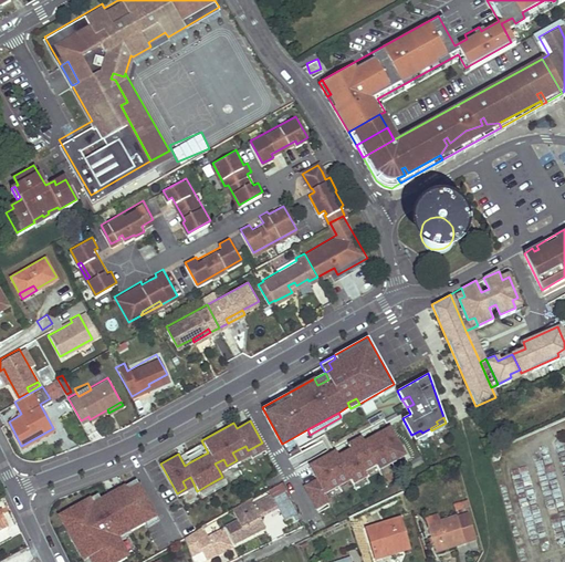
[(304,484),(315,506),(328,498),(325,490),(322,486),(335,479),(347,471),(349,477),(363,469),(361,465),(373,458),(375,462),(388,455),(401,448),(389,426),(364,440),(361,435),(347,443),(351,447),(338,454),(335,449),(309,464),(316,477),(304,484)]
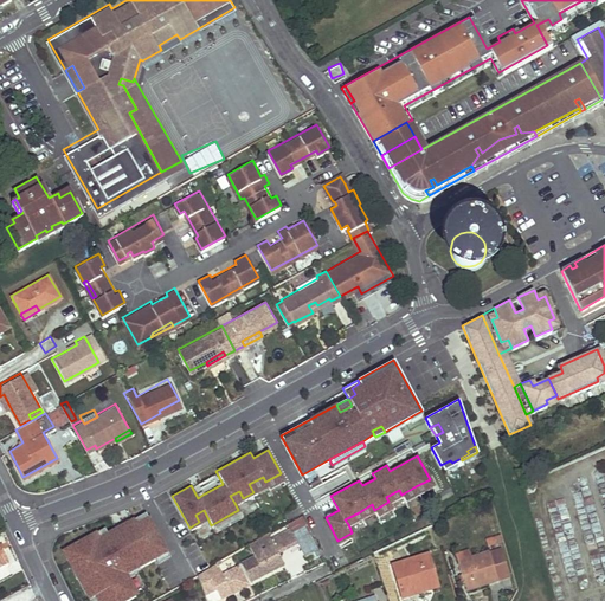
[(462,460),(461,458),(452,463),(450,460),(441,465),(444,471),(462,460)]
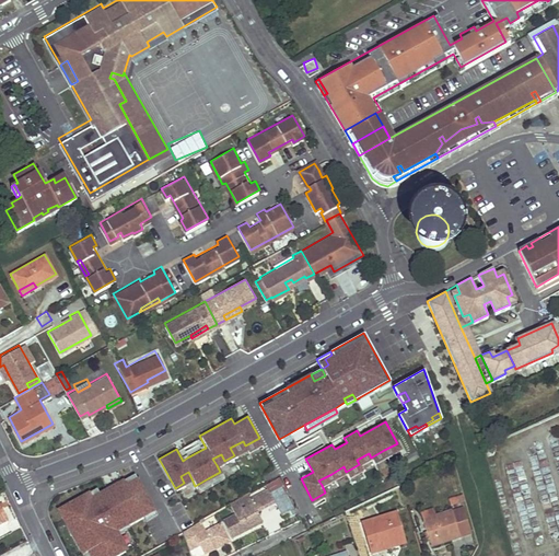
[(289,433),(279,439),(281,443),(291,438),(289,433)]
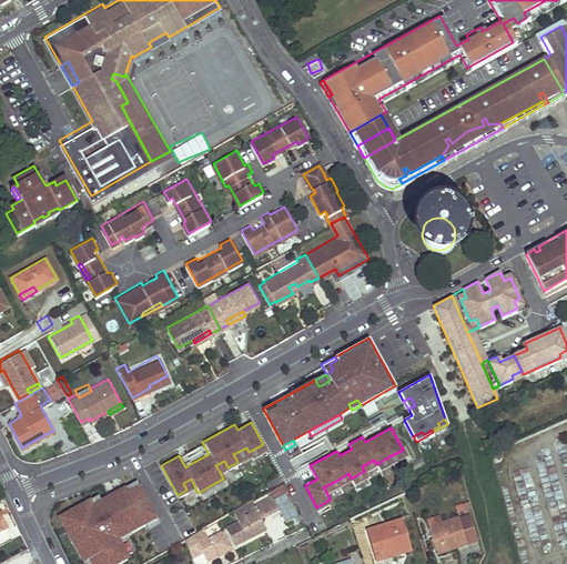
[(202,442),(198,445),(200,450),(186,457),(183,453),(179,455),(185,467),(190,464),(188,461),(202,453),(204,456),(209,454),(202,442)]
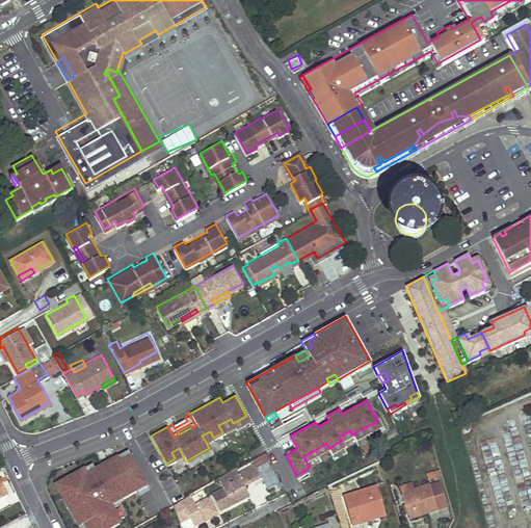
[(246,416),(233,423),(235,425),(236,428),(248,421),(246,416)]
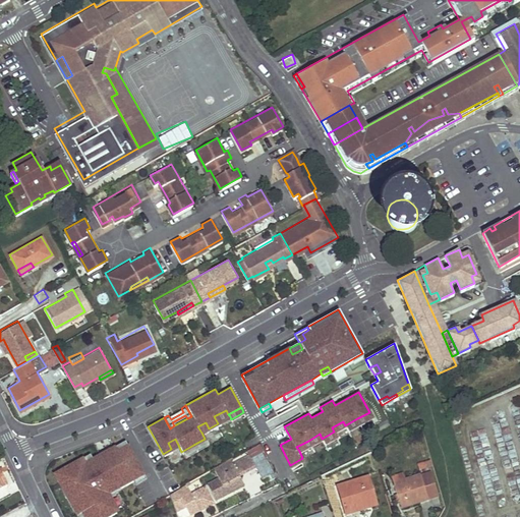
[(181,408),(168,415),(171,419),(183,412),(181,408)]
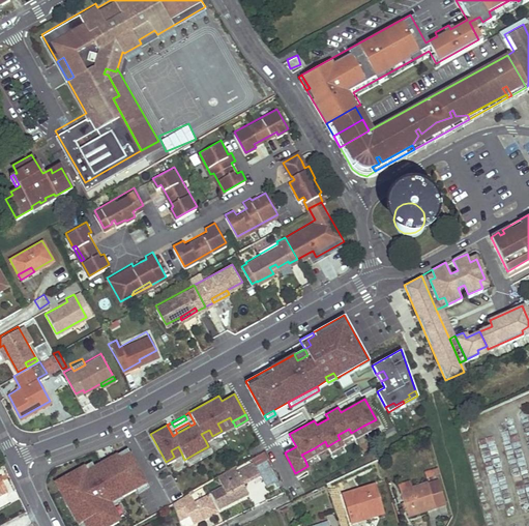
[(217,424),(222,431),(234,424),(232,421),(230,417),(217,424)]
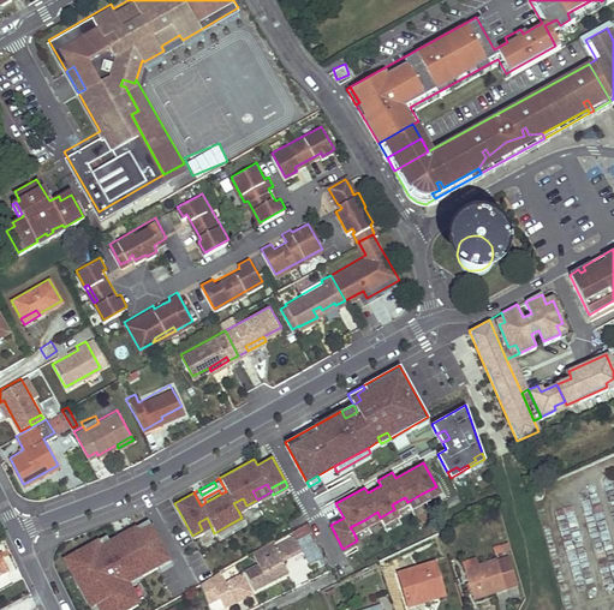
[(439,491),(436,486),(422,494),(425,500),(439,491)]
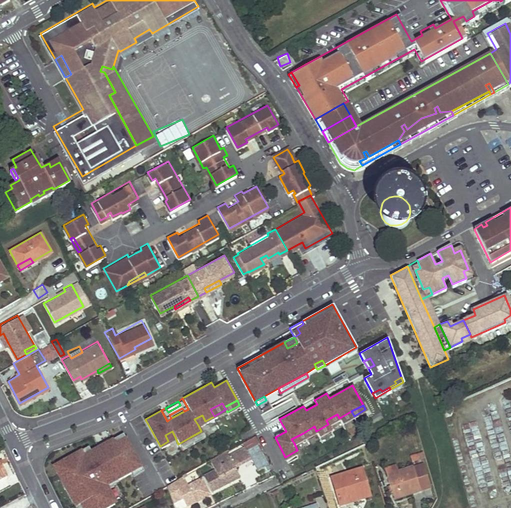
[(351,411),(339,418),(342,422),(354,416),(351,411)]
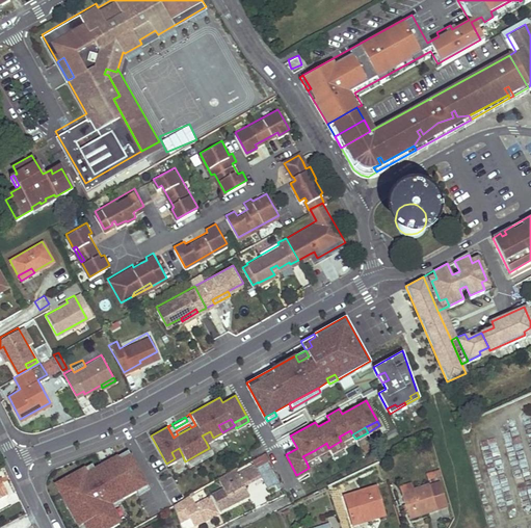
[(350,430),(339,437),(341,441),(352,434),(350,430)]
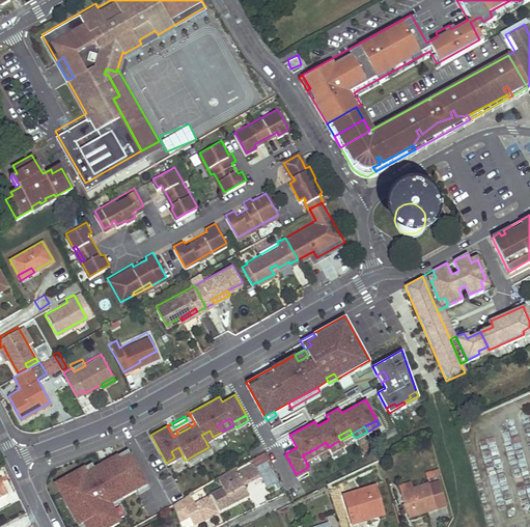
[(210,431),(201,435),(205,441),(213,437),(210,431)]
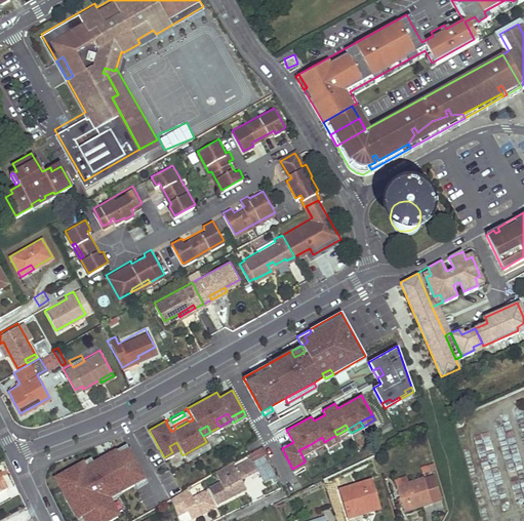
[(336,435),(324,442),(327,446),(339,439),(336,435)]
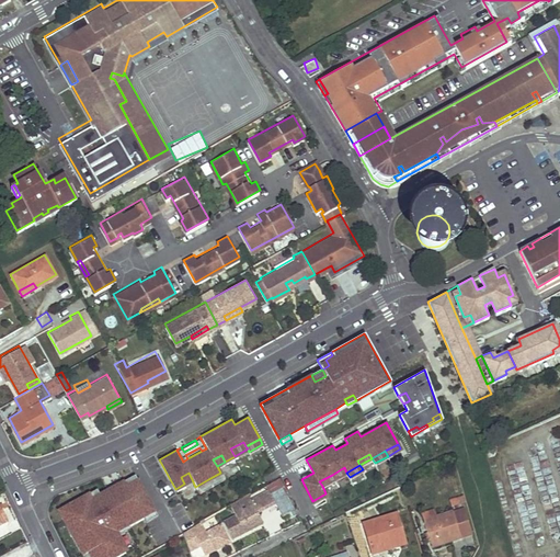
[(346,473),(344,467),(332,475),(334,479),(346,473)]
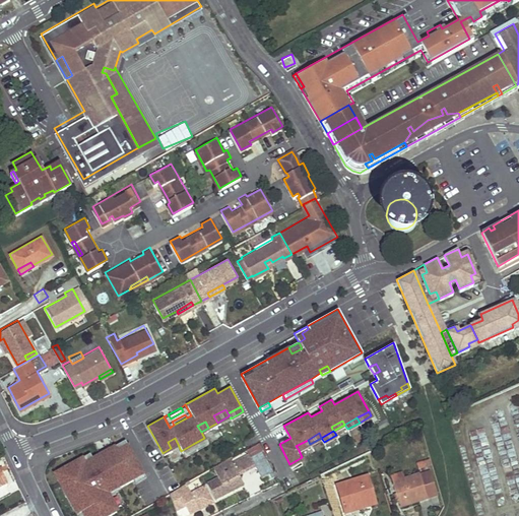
[(178,444),(175,438),(168,442),(171,448),(178,444)]
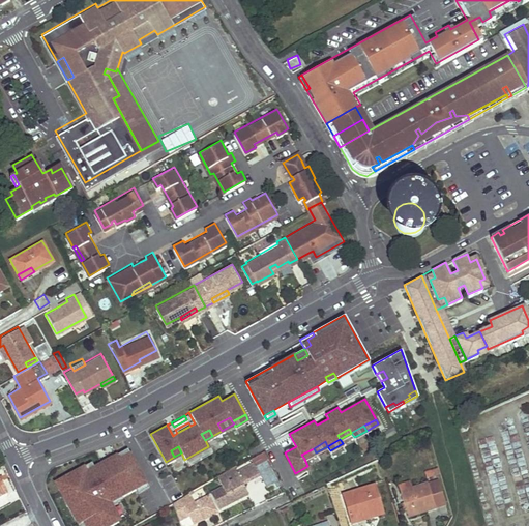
[(208,446),(197,453),(199,458),(211,450),(208,446)]
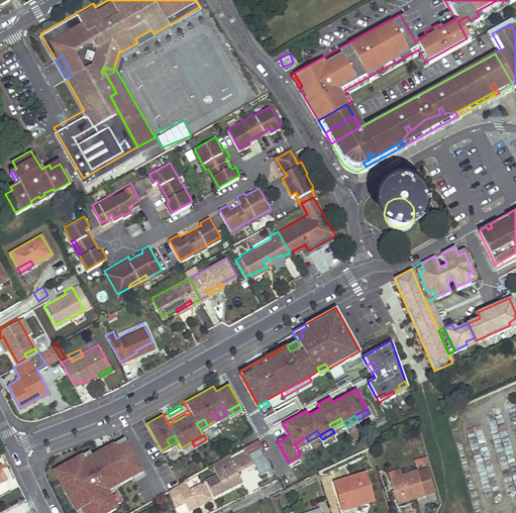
[(141,470),(123,436),(113,442),(101,448),(91,454),(60,472),(67,484),(63,487),(76,510),(80,507),(83,512),(101,512),(114,506),(107,492),(104,487),(115,481),(117,483),(131,475),(141,470)]
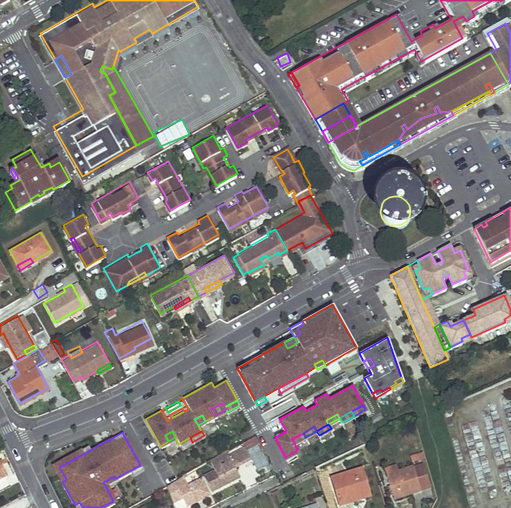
[(303,433),(291,439),(294,443),(305,437),(303,433)]
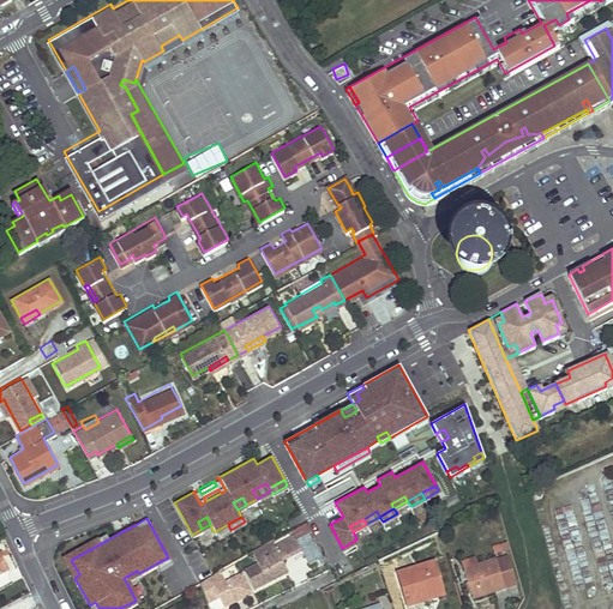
[(120,532),(134,525),(133,522),(119,530),(120,532)]
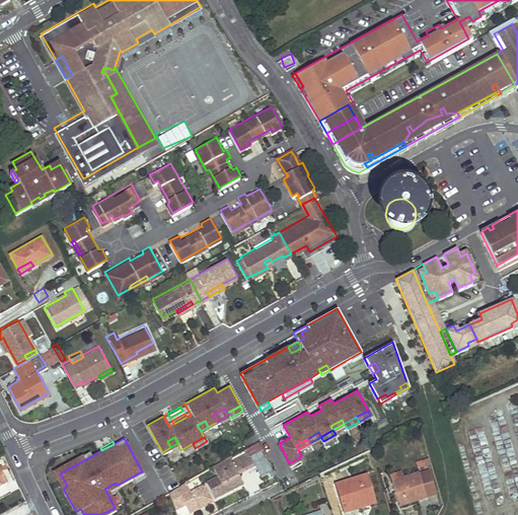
[(193,443),(180,450),(183,454),(195,448),(193,443)]
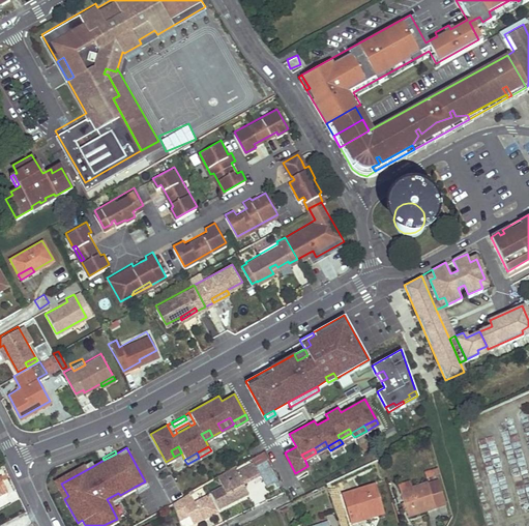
[(280,484),(266,458),(255,464),(260,473),(265,485),(273,480),(275,486),(280,484)]
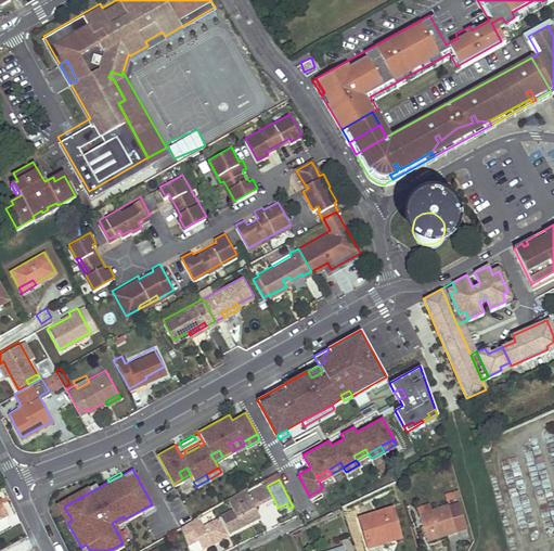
[(94,483),(56,503),(67,523),(72,520),(64,507),(98,488),(94,483)]
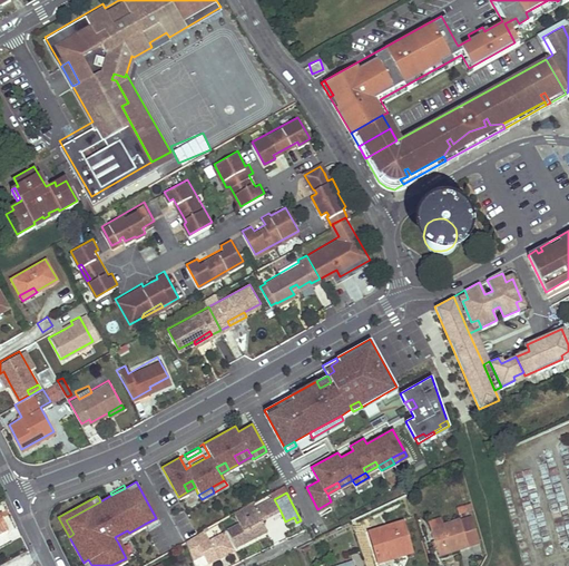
[(273,497),(254,507),(261,519),(280,509),(274,499),(273,497)]
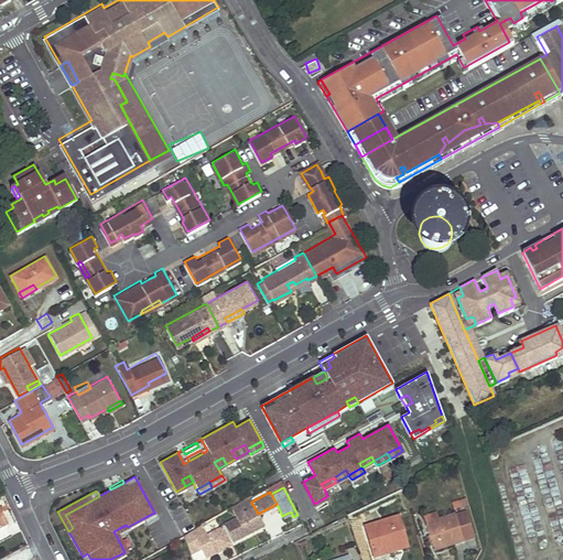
[(251,502),(249,496),(231,505),(237,516),(225,521),(234,538),(263,524),(258,514),(251,502)]
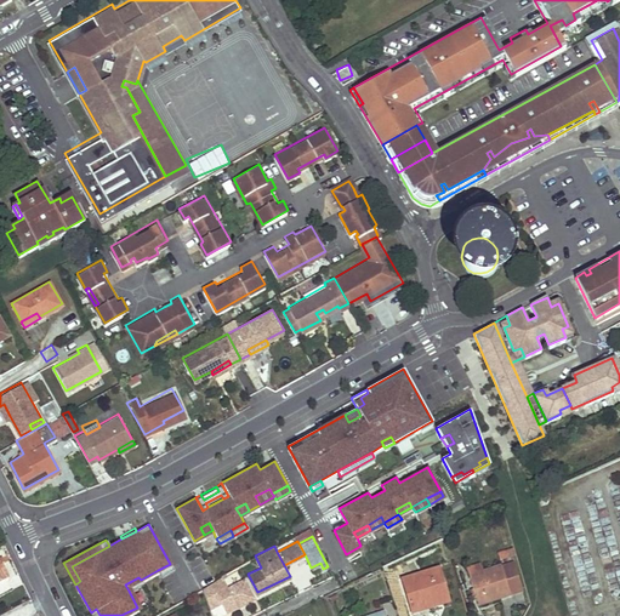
[(510,592),(521,588),(512,559),(500,564),(510,592)]
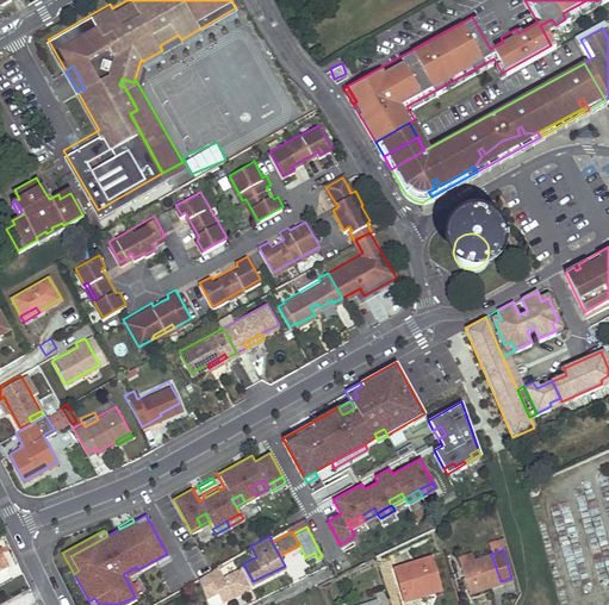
[(458,555),(460,563),(474,559),(472,550),(458,555)]
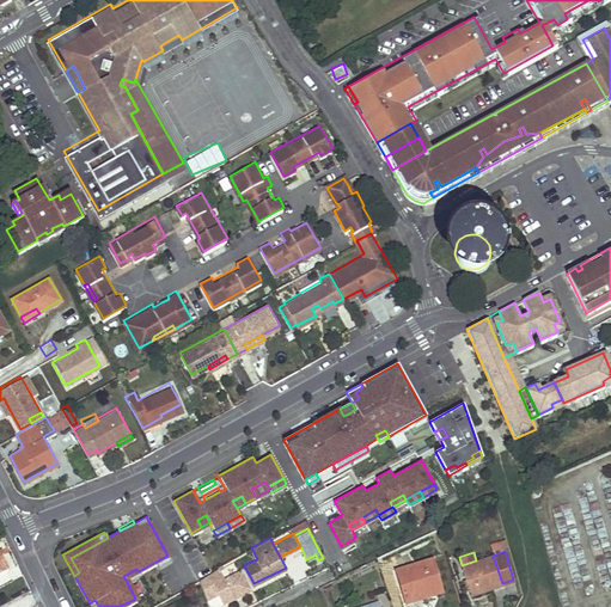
[(170,560),(167,556),(156,562),(158,568),(170,560)]
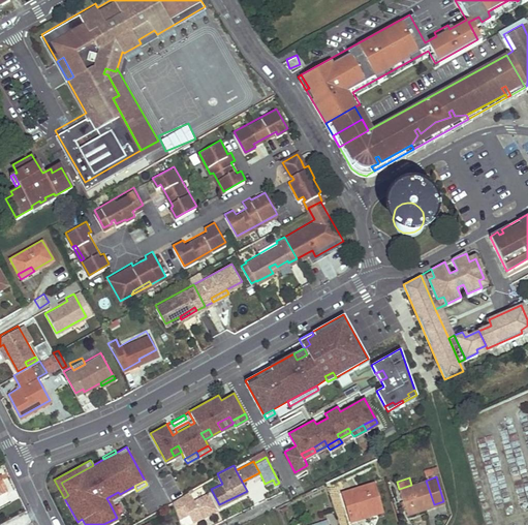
[(407,513),(434,504),(426,481),(411,485),(399,489),(407,513)]
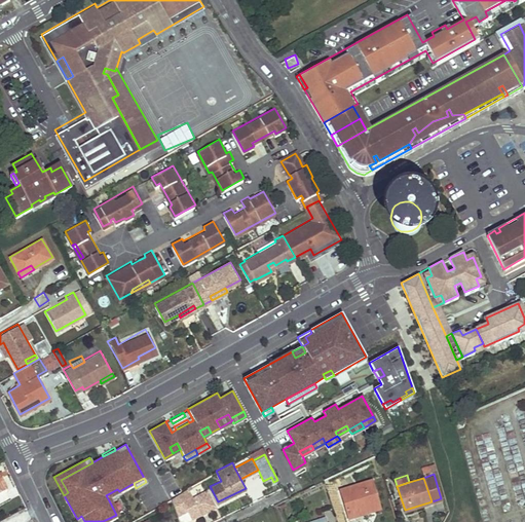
[(377,500),(371,479),(339,488),(347,516),(357,514),(354,508),(377,500)]
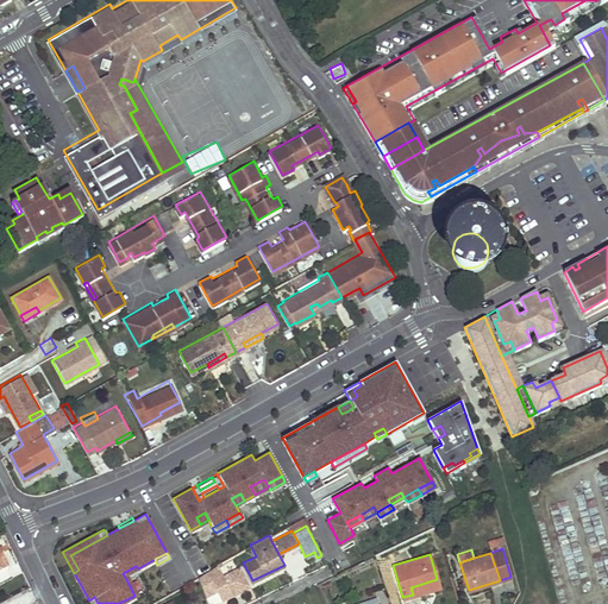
[(221,599),(250,584),(240,565),(223,574),(218,564),(198,576),(206,595),(215,589),(221,599)]
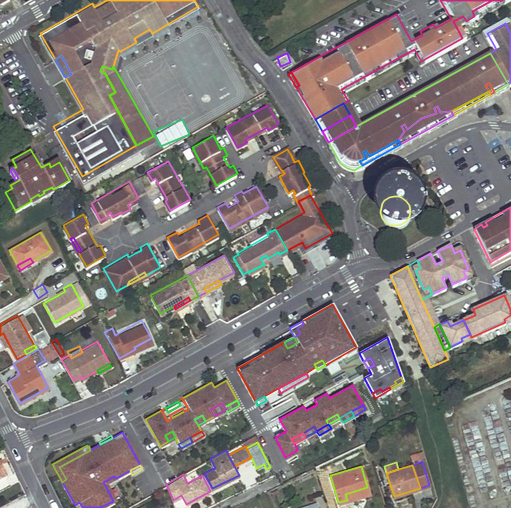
[(114,476),(103,482),(106,487),(117,481),(116,478),(114,476)]
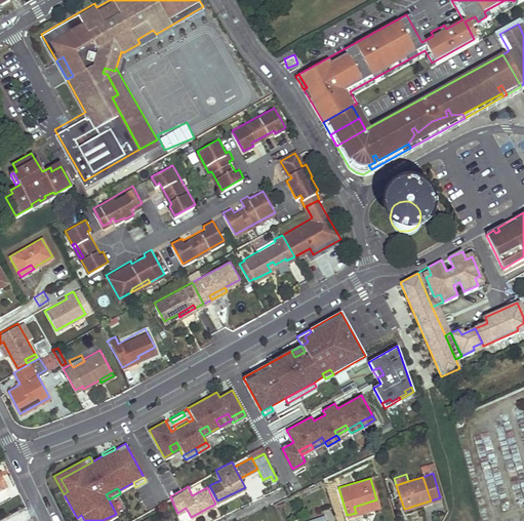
[(378,506),(376,499),(354,507),(356,513),(378,506)]
